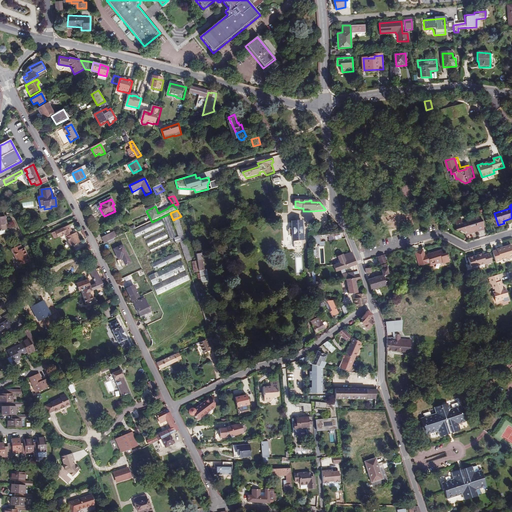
[(170,240),(173,239),(176,238),(168,217),(162,219),(170,240)]
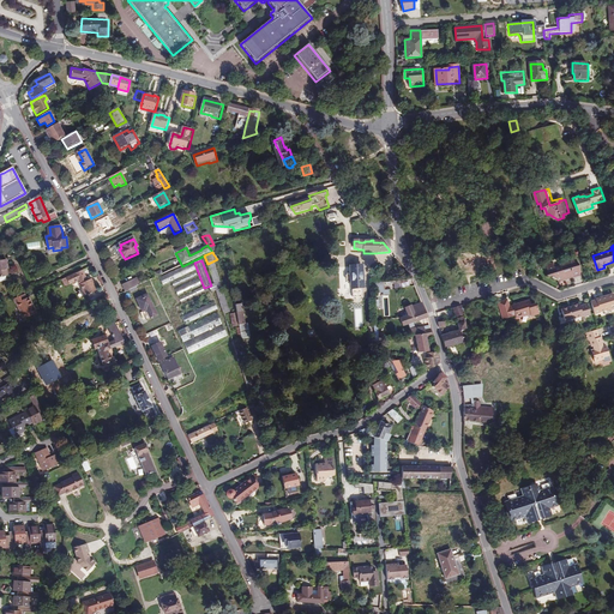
[(465,272),(474,275),(477,264),(469,262),(465,272)]
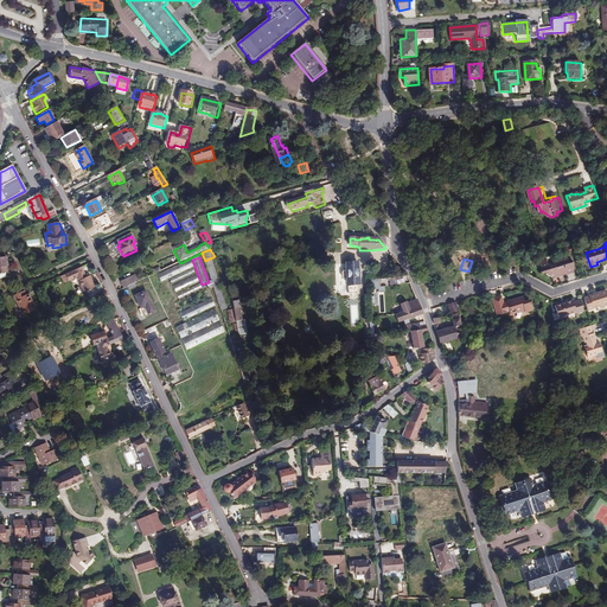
[(547,274),(557,280),(557,278),(568,274),(569,275),(577,273),(575,266),(576,264),(575,260),(570,261),(570,259),(557,263),(558,267),(553,269),(550,260),(542,261),(544,269),(542,273),(547,275),(547,274)]
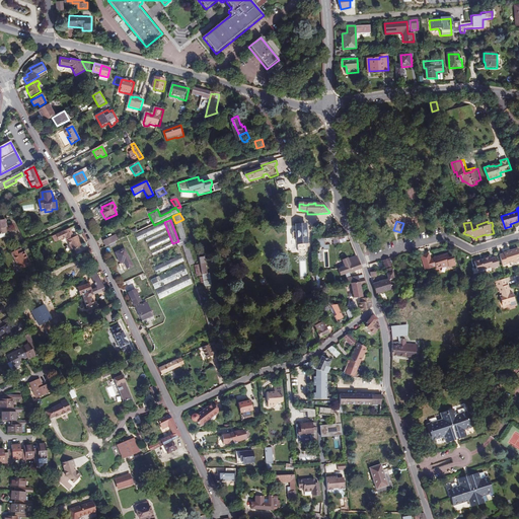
[(164,229),(161,223),(134,236),(137,242),(164,229)]
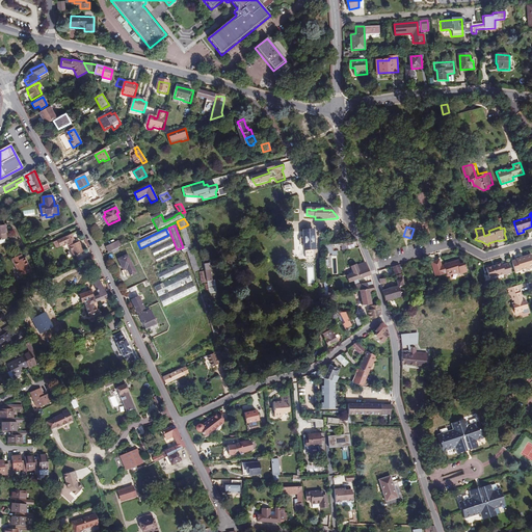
[(314,249),(313,231),(303,232),(304,238),(301,238),(300,240),(300,242),(301,244),(304,244),(304,250),(306,258),(307,258),(307,259),(312,258),(314,258),(314,249)]
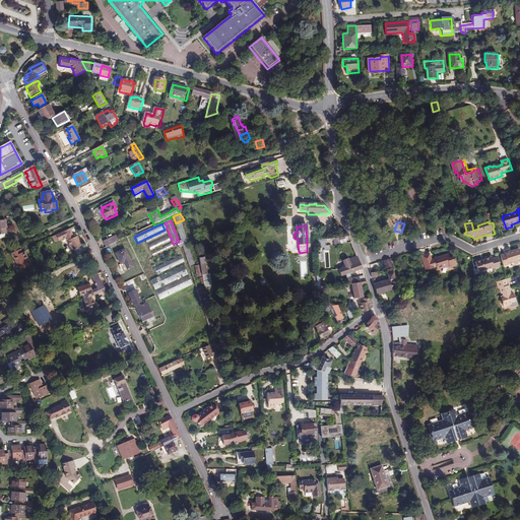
[(73,239),(69,230),(59,235),(62,241),(66,239),(72,251),(81,247),(77,238),(73,239)]
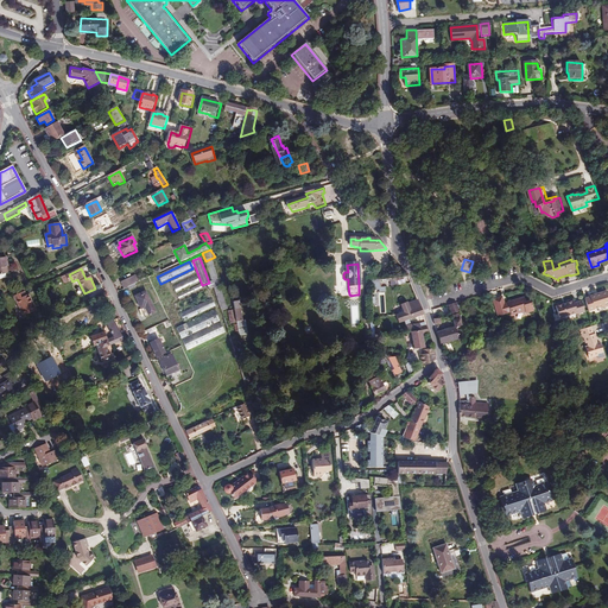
[(171,286),(194,276),(192,271),(169,283),(171,286)]
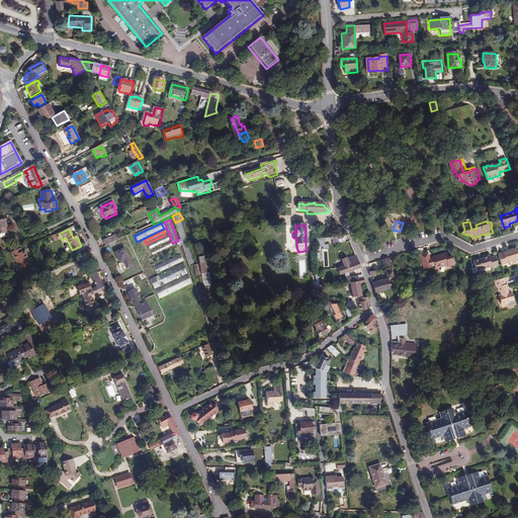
[(149,252),(169,242),(166,237),(147,246),(149,252)]
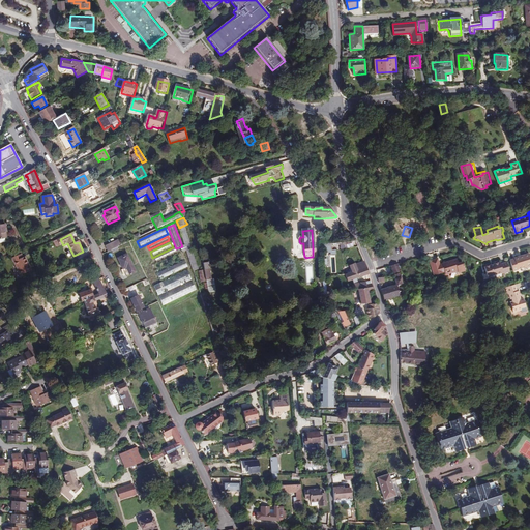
[(106,248),(109,254),(118,248),(115,243),(106,248)]
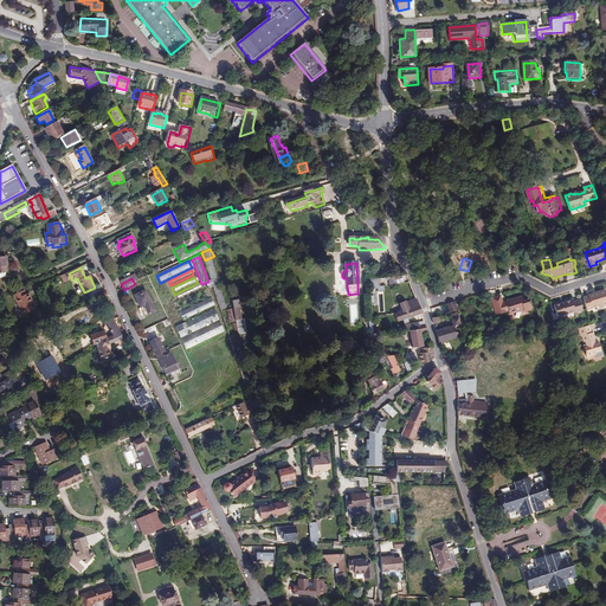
[(384,291),(384,285),(379,285),(379,278),(371,278),(371,289),(378,289),(378,291),(384,291)]
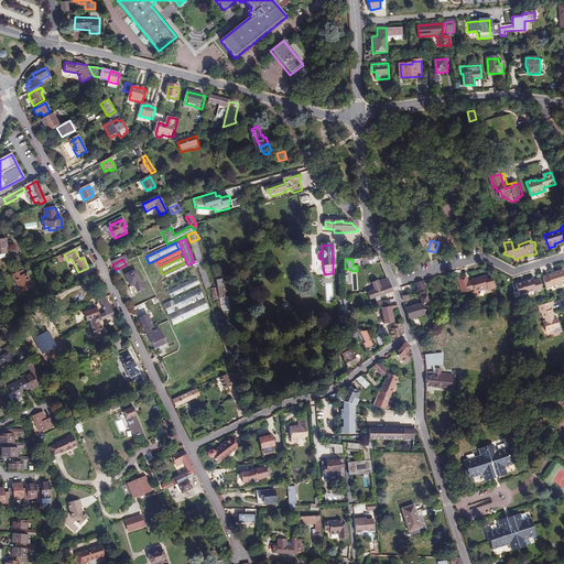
[(165,280),(186,270),(185,266),(163,275),(165,280)]
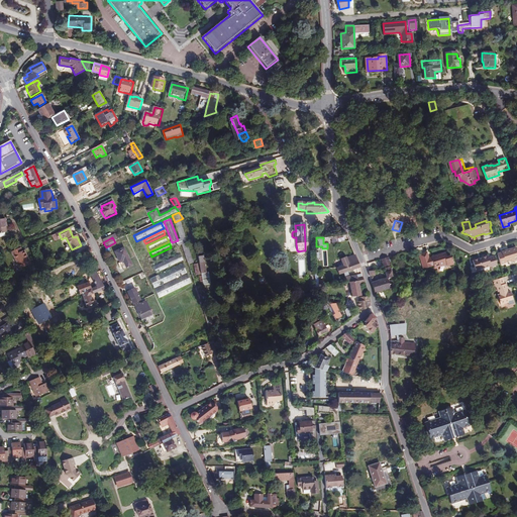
[(150,266),(178,252),(175,247),(147,260),(150,266)]
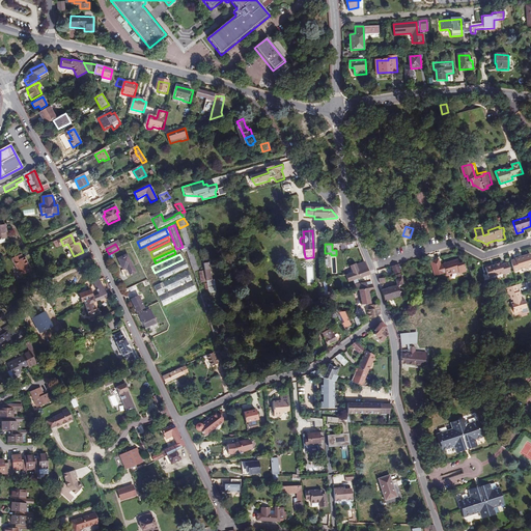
[(512,261),(515,272),(520,271),(520,270),(525,269),(528,269),(530,267),(530,254),(525,256),(526,257),(522,258),(522,257),(516,259),(512,261)]
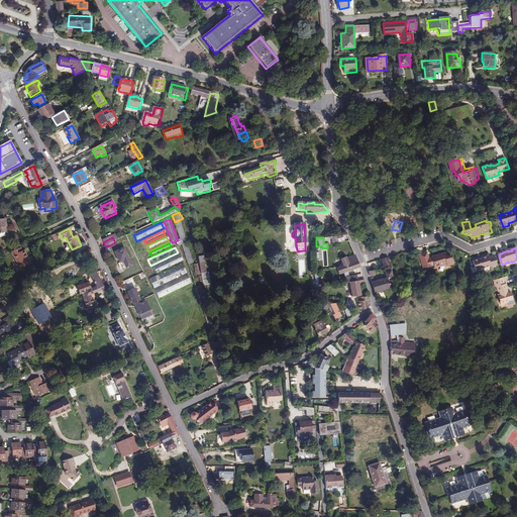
[(22,252),(20,248),(11,252),(13,255),(15,255),(17,259),(15,260),(19,270),(30,265),(27,260),(26,260),(23,251),(22,252)]
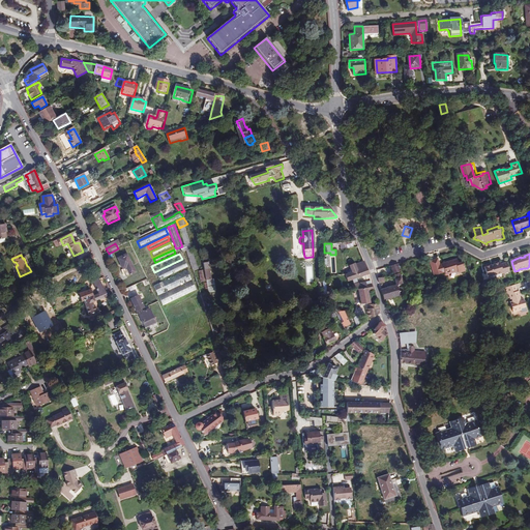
[(136,274),(126,256),(117,261),(122,271),(123,271),(126,278),(136,274)]
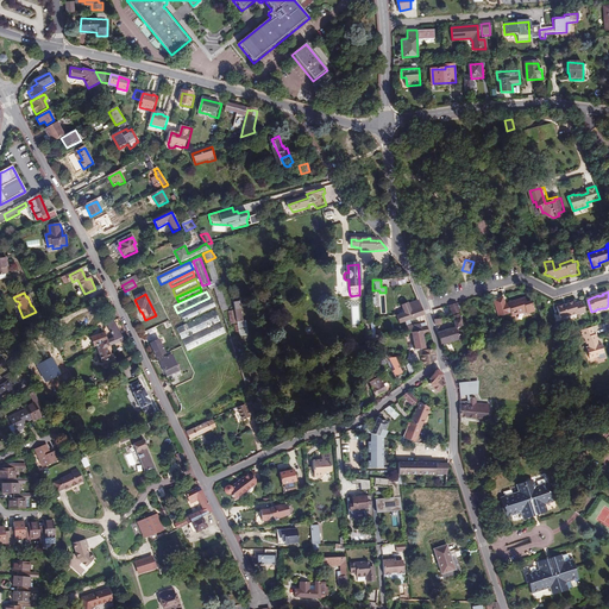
[(527,312),(528,313),(537,311),(533,301),(528,302),(526,297),(515,301),(516,303),(508,306),(507,303),(504,297),(496,301),(501,316),(509,314),(509,313),(512,312),(513,313),(514,316),(516,315),(519,313),(525,312),(527,312)]
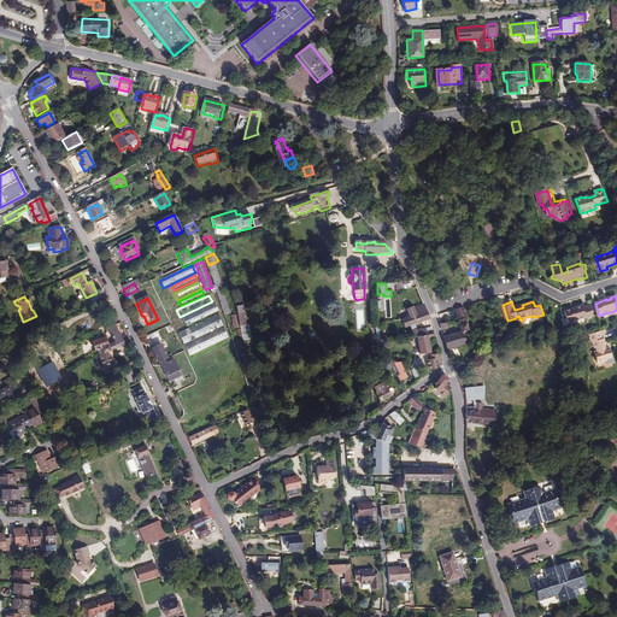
[(216,310),(212,304),(180,318),(183,325),(216,310)]
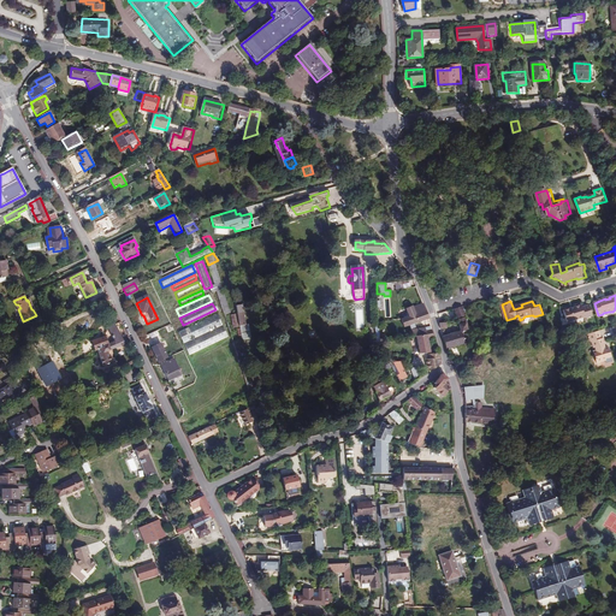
[(563,318),(567,327),(580,324),(580,319),(586,318),(586,319),(594,317),(591,304),(582,307),(582,304),(564,309),(567,317),(563,318)]
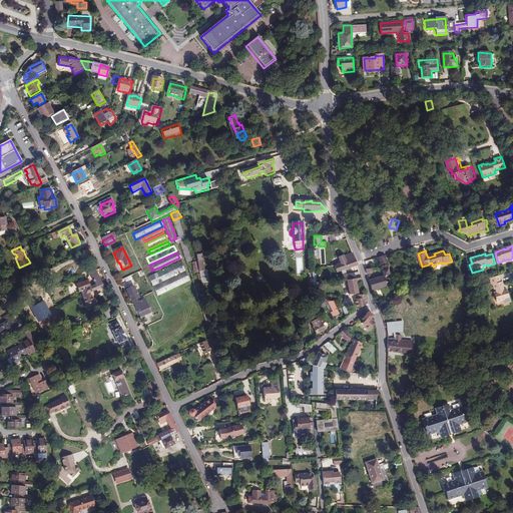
[(346,270),(358,266),(354,254),(345,257),(345,255),(340,257),(342,265),(344,264),(346,270)]
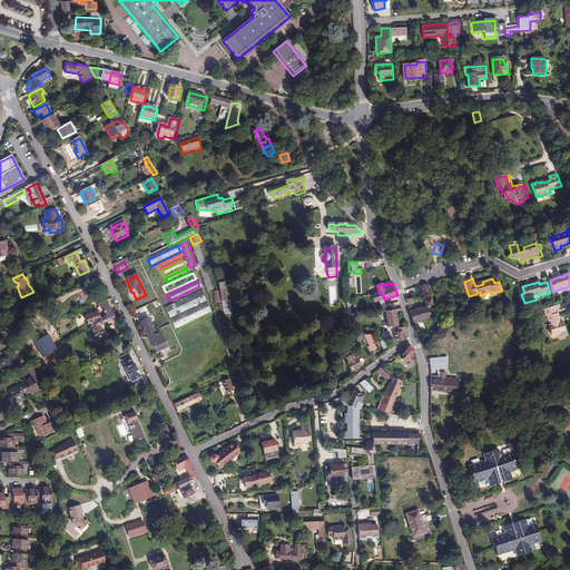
[(222,303),(222,305),(223,307),(232,306),(231,302),(228,302),(227,300),(226,296),(227,296),(225,284),(218,285),(219,291),(222,303)]
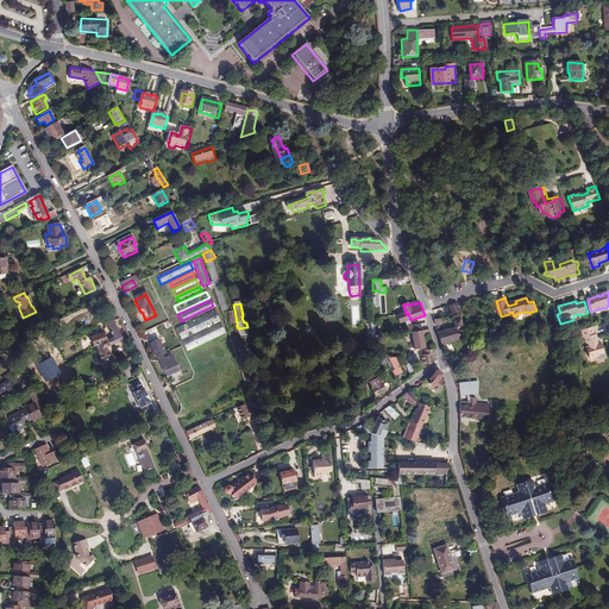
[(463,326),(457,305),(450,307),(452,315),(456,314),(457,316),(458,321),(460,320),(462,327),(463,326)]
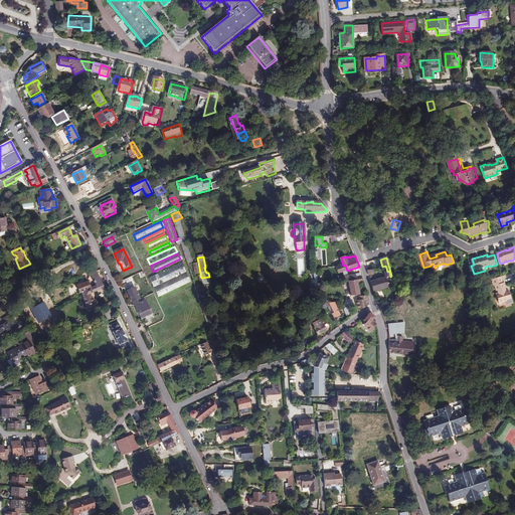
[(156,294),(158,296),(189,282),(179,262),(147,277),(155,294),(156,294)]
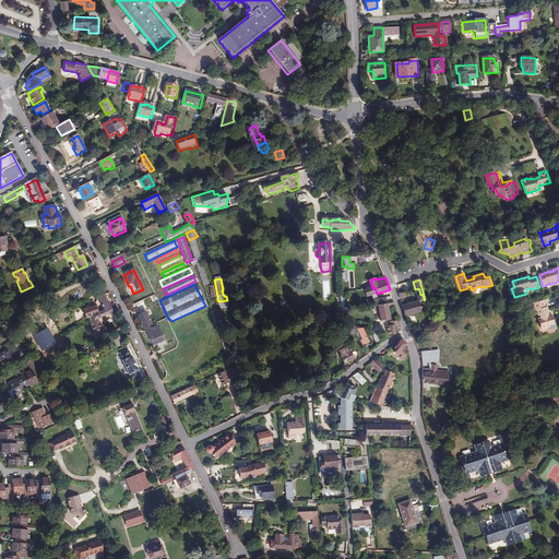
[(419,301),(424,300),(423,294),(420,295),(419,290),(415,292),(416,295),(416,296),(417,301),(408,304),(408,305),(402,307),(405,318),(423,312),(419,301)]
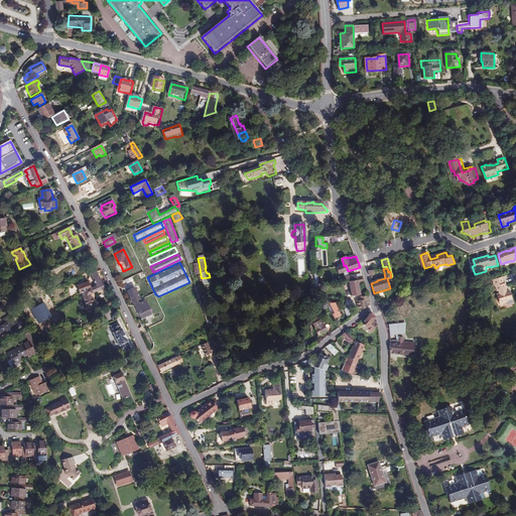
[(359,285),(364,283),(363,279),(363,277),(354,278),(353,276),(346,278),(347,282),(348,283),(350,282),(358,281),(359,285)]
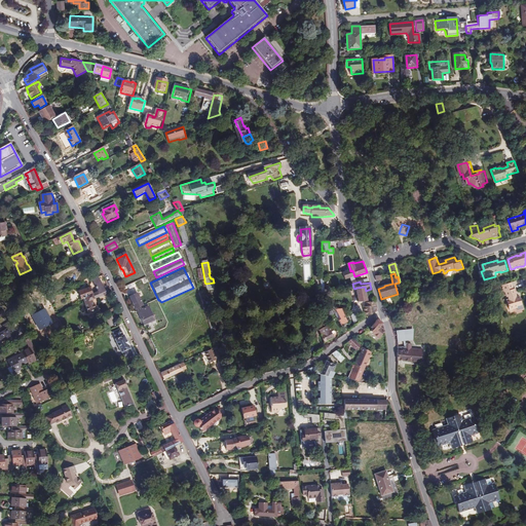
[(107,294),(102,283),(95,287),(98,293),(92,295),(89,289),(78,294),(81,300),(83,300),(88,313),(96,310),(91,301),(107,294)]
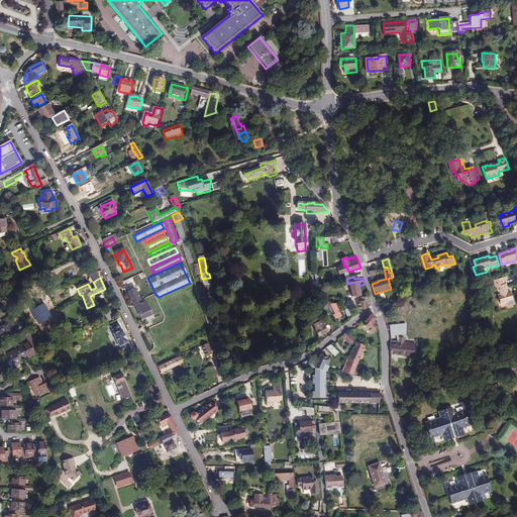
[(16,284),(13,279),(8,282),(11,287),(16,284)]
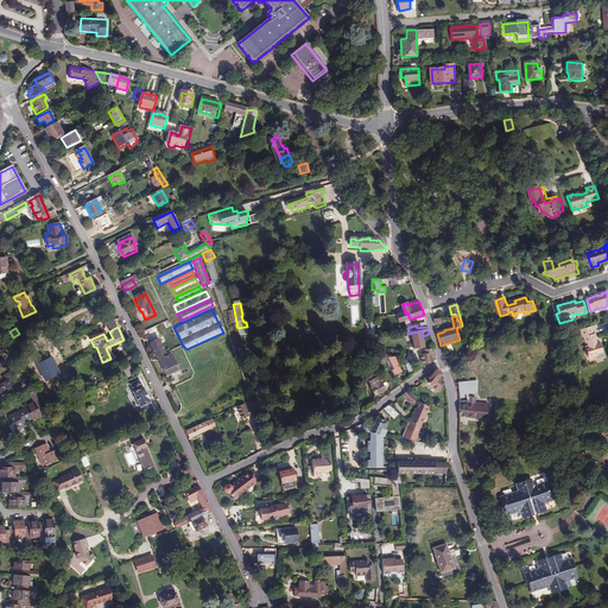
[(594,335),(591,328),(581,330),(583,339),(584,339),(587,342),(588,342),(589,344),(586,346),(589,358),(599,354),(599,356),(605,355),(601,342),(597,343),(596,340),(597,340),(596,335),(594,335)]
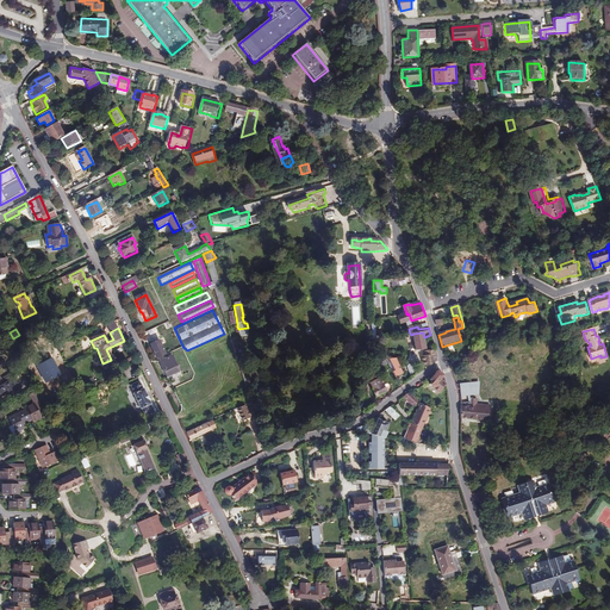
[(427,350),(424,337),(423,332),(414,334),(416,352),(427,350)]
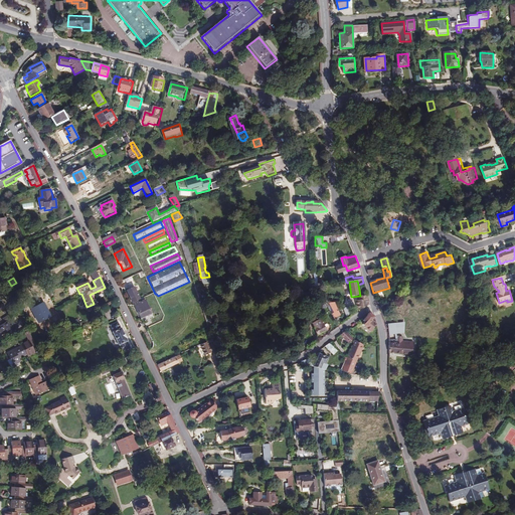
[(132,304),(133,305),(141,301),(140,300),(138,301),(137,300),(140,299),(134,286),(126,290),(133,303),(132,304)]
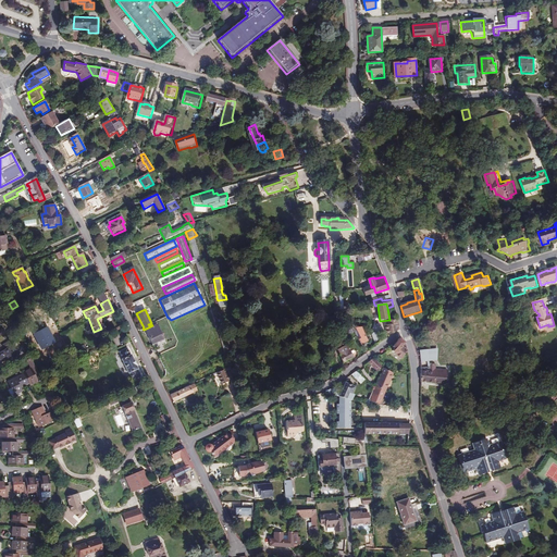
[(385,326),(387,335),(393,334),(398,330),(398,324),(397,320),(388,321),(388,322),(380,323),(381,327),(385,326)]
